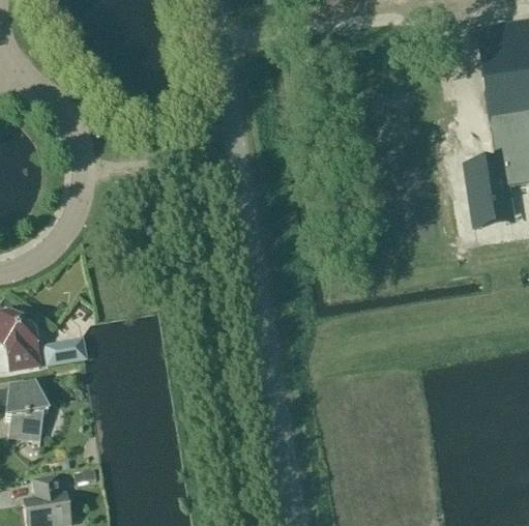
[(523,166),(518,130),(528,128),(528,20),(475,28),(496,164),(465,168),(472,213),(509,207),(503,169),(523,166)]
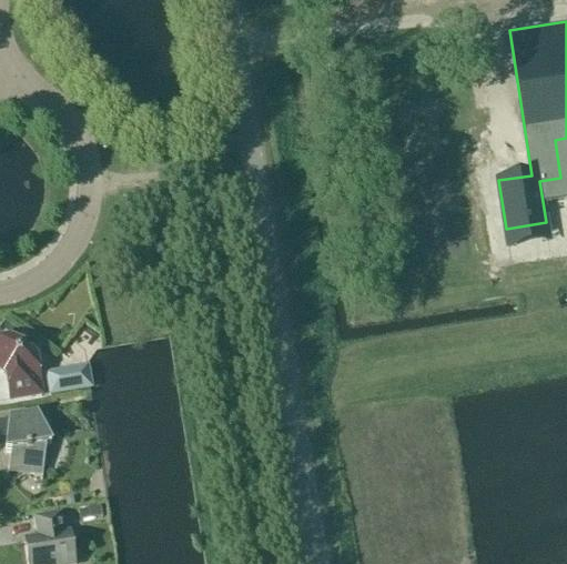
[(34,348),(18,335),(0,339),(0,371),(3,371),(7,373),(10,398),(42,393),(34,348)]
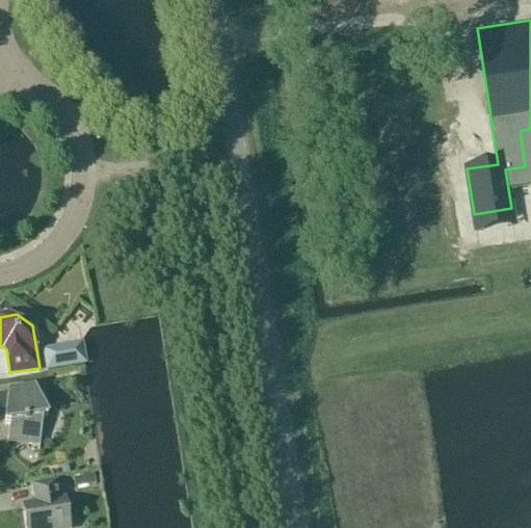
[(85,360),(82,341),(45,348),(48,366),(85,360)]
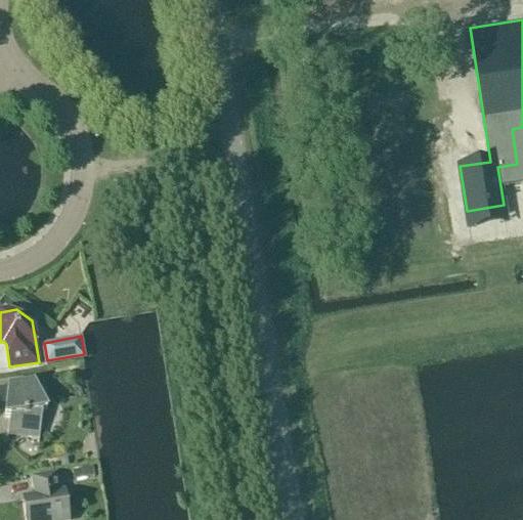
[(42,409),(47,406),(40,392),(42,391),(41,379),(35,380),(33,376),(8,380),(5,414),(10,415),(8,431),(39,435),(38,440),(39,440),(42,409)]
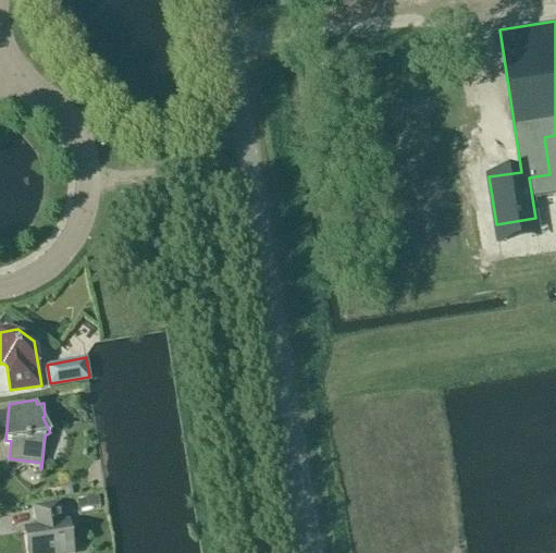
[(63,552),(73,552),(69,520),(63,521),(60,501),(34,505),(37,526),(24,528),(28,552),(63,552)]
